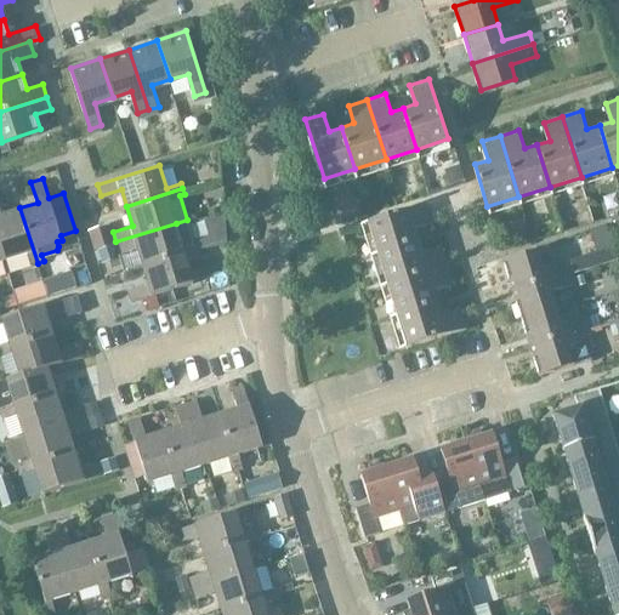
[(378,250),(419,237),(415,226),(435,220),(429,199),(368,218),(378,250)]
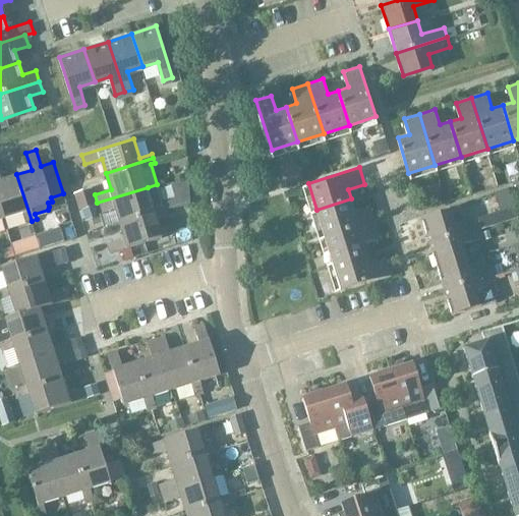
[(0,203),(4,217),(22,211),(26,222),(32,221),(16,174),(2,179),(0,171),(0,203)]
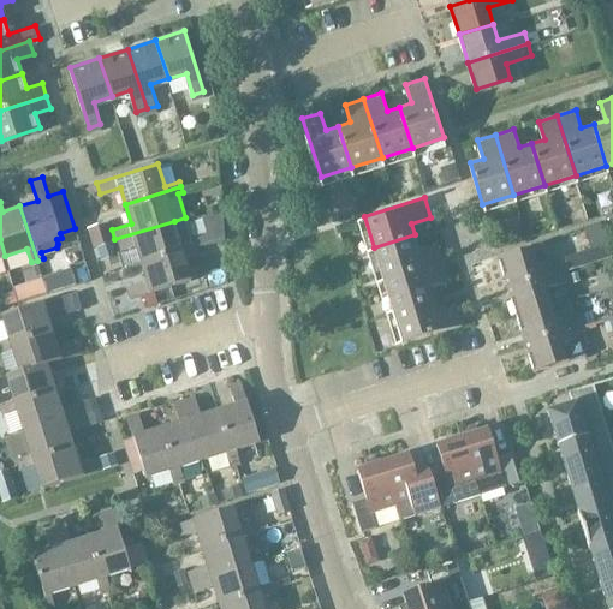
[(174,221),(114,239),(118,250),(138,244),(143,260),(198,243),(196,237),(192,238),(185,218),(174,221)]
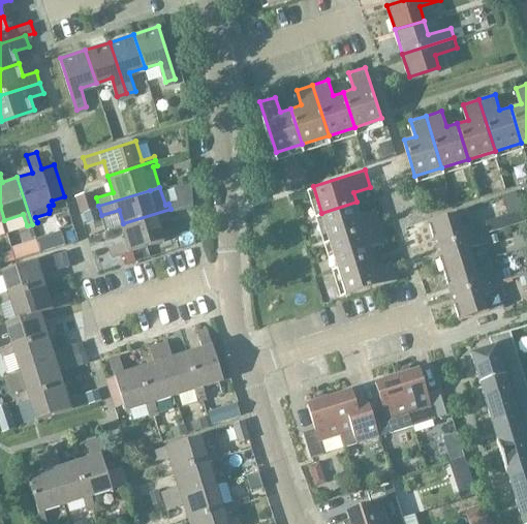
[(98,206),(96,197),(94,191),(76,197),(82,212),(98,206)]
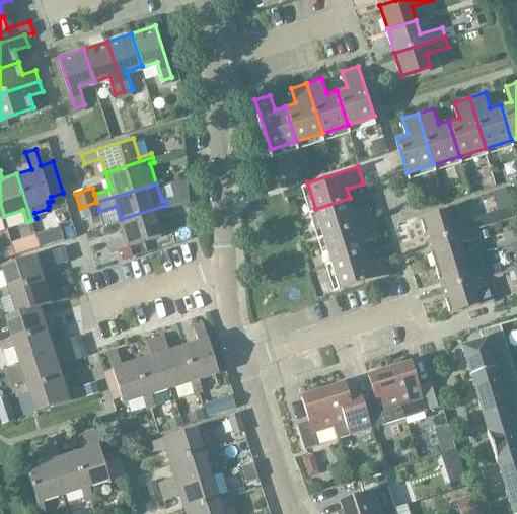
[(323,235),(374,219),(369,203),(353,208),(350,198),(315,209),(323,235)]
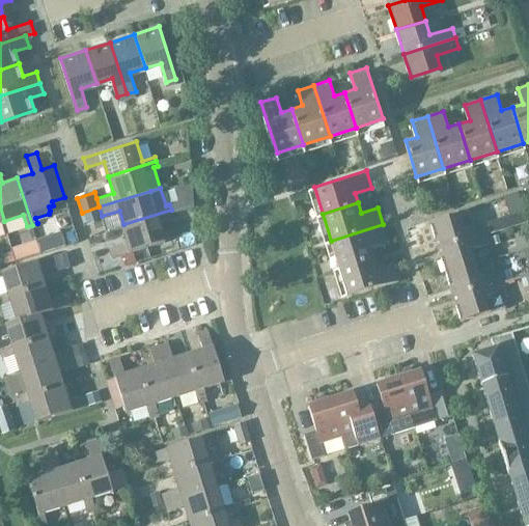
[(525,206),(488,219),(492,229),(528,217),(528,214),(525,206)]
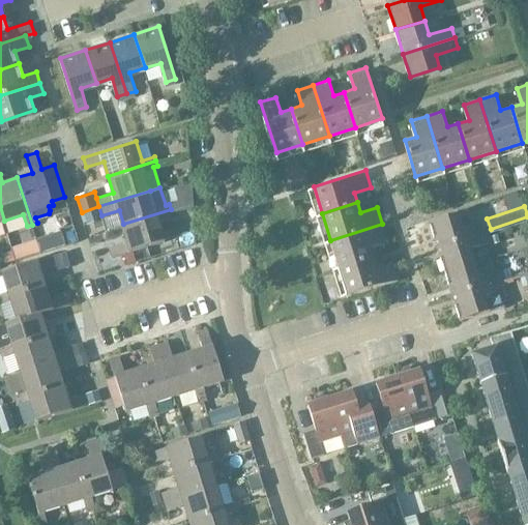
[(172,213),(171,209),(123,224),(128,239),(111,244),(114,255),(166,238),(159,217),(172,213)]
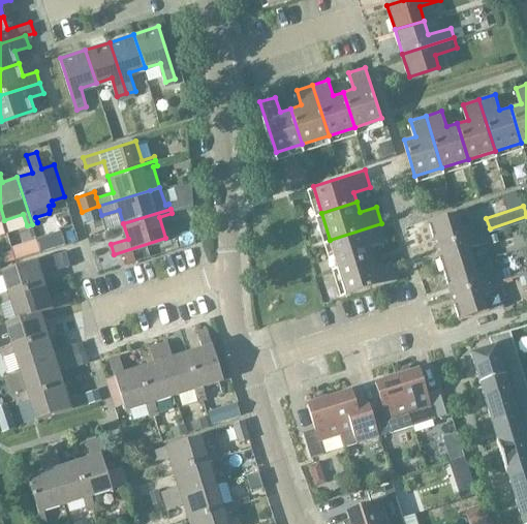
[(437,245),(488,228),(485,218),(464,225),(460,210),(429,220),(437,245)]
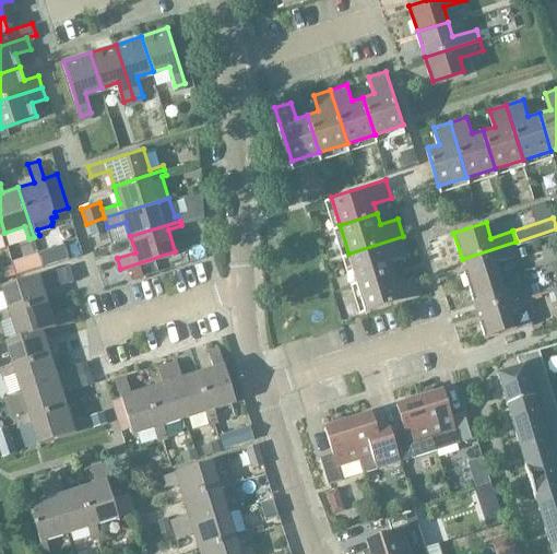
[(357,281),(394,269),(391,259),(409,254),(403,236),(348,254),(357,281)]
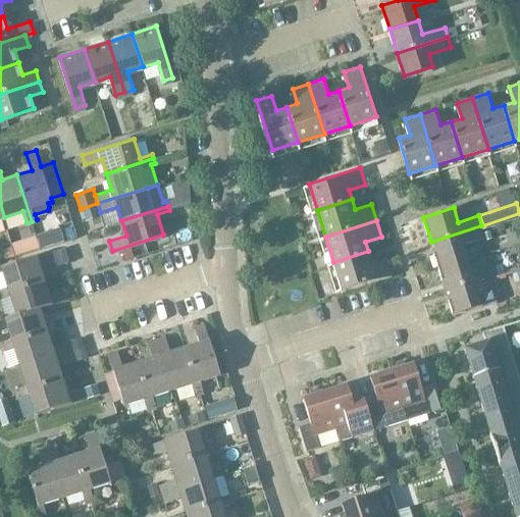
[(439,265),(469,256),(465,242),(484,236),(481,225),(431,242),(439,265)]
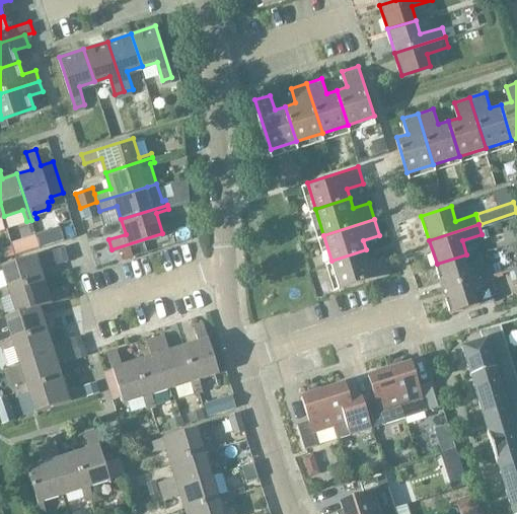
[(0,291),(45,278),(40,263),(56,258),(53,248),(2,265),(9,284),(0,287),(0,291)]
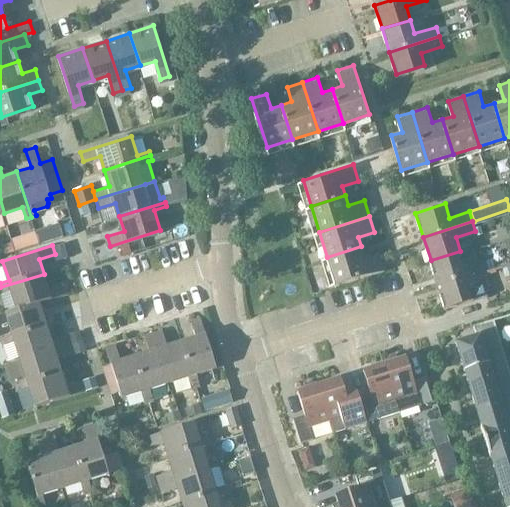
[(361,246),(327,257),(335,283),(385,268),(380,251),(364,256),(361,246)]
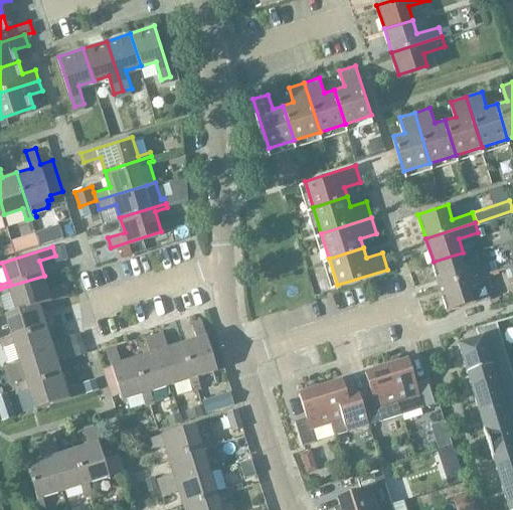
[(467,266),(463,252),(434,262),(441,285),(490,270),(487,260),(467,266)]
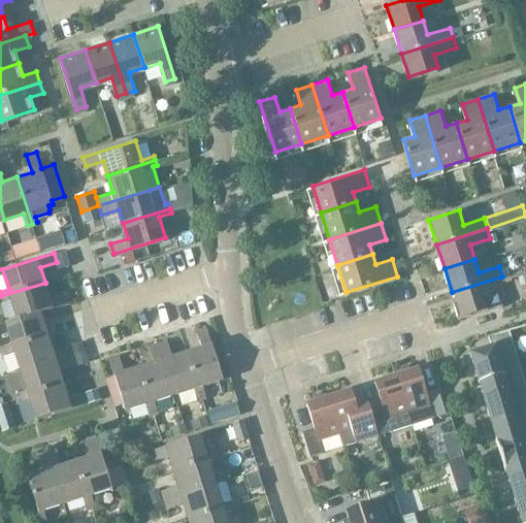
[(505,286),(502,276),(452,292),(460,317),(505,302),(500,288),(505,286)]
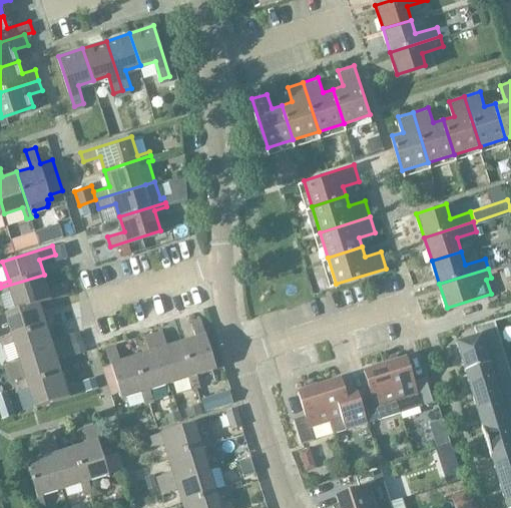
[(48,288),(44,275),(0,288),(0,293),(11,290),(17,309),(67,294),(63,283),(48,288)]
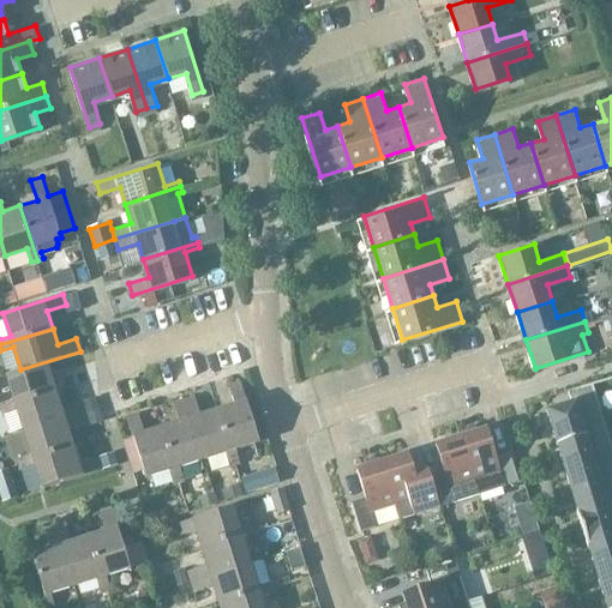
[(3,405),(58,387),(53,371),(84,361),(81,351),(21,369),(7,374),(15,396),(0,401),(3,405)]
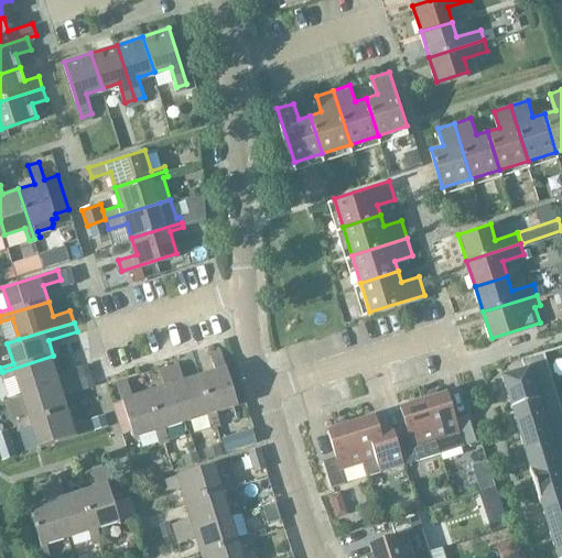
[(200,373),(216,424),(220,423),(216,408),(238,402),(220,347),(211,350),(216,368),(200,373)]
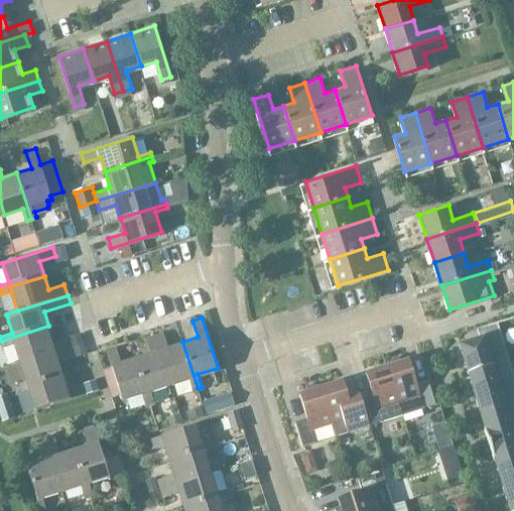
[(510,358),(499,320),(478,326),(481,335),(461,342),(469,371),(510,358)]
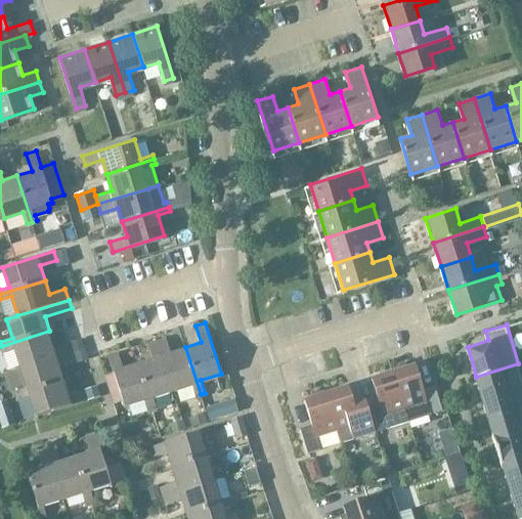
[(54,346),(49,331),(2,346),(3,350),(14,347),(20,366),(73,350),(70,341),(54,346)]
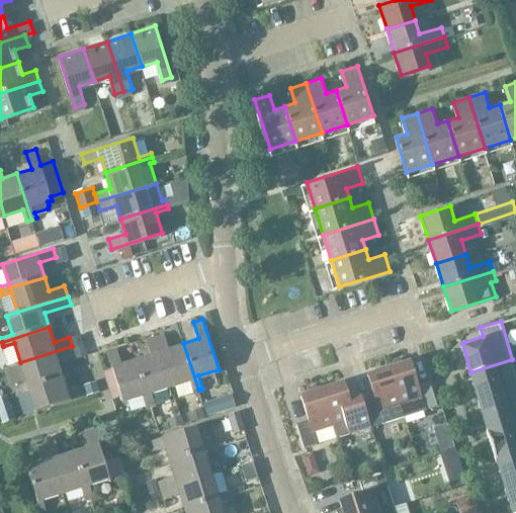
[(155,334),(172,386),(190,379),(194,391),(198,390),(183,343),(169,347),(164,331),(155,334)]
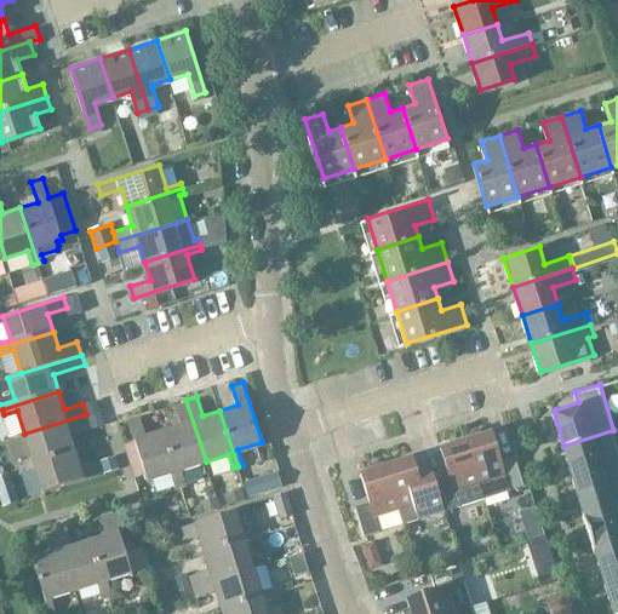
[(183,469),(206,462),(186,400),(176,403),(182,423),(164,429),(182,483),(187,482),(183,469)]
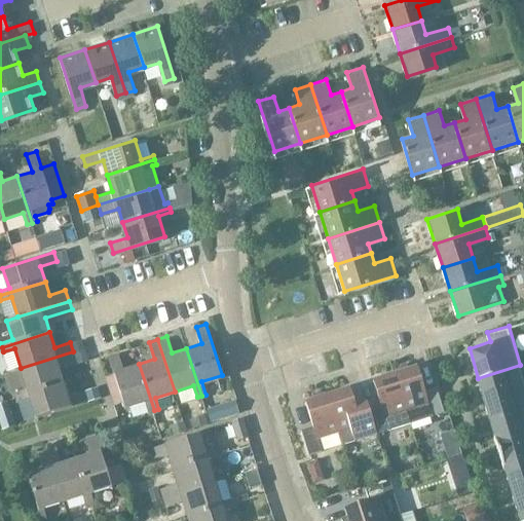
[(76,360),(73,351),(21,368),(27,388),(16,392),(17,396),(65,380),(60,365),(76,360)]
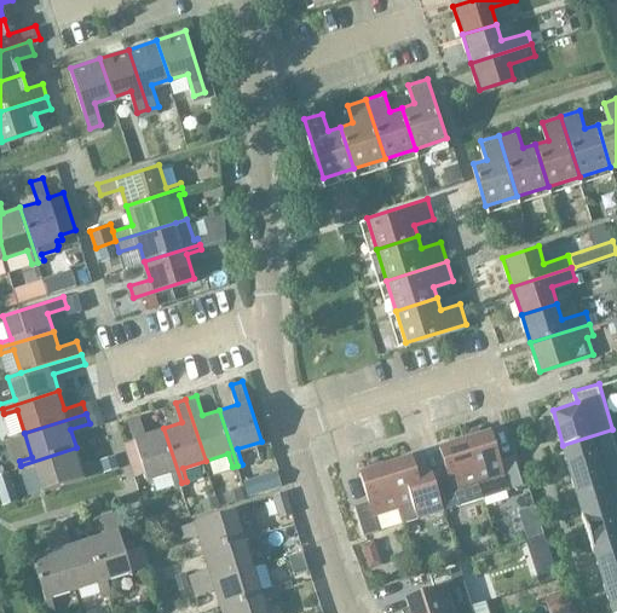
[(136,437),(127,440),(136,468),(144,466),(149,478),(171,470),(176,485),(182,483),(163,428),(146,433),(140,414),(130,417),(136,437)]
